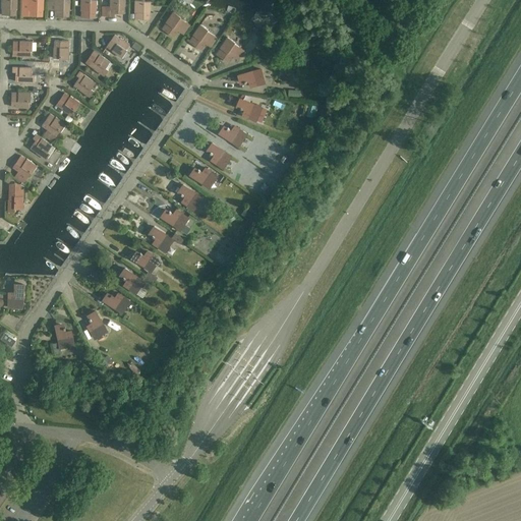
[(2,0),(2,8),(2,15),(16,15),(16,9),(17,9),(17,0),(2,0)]
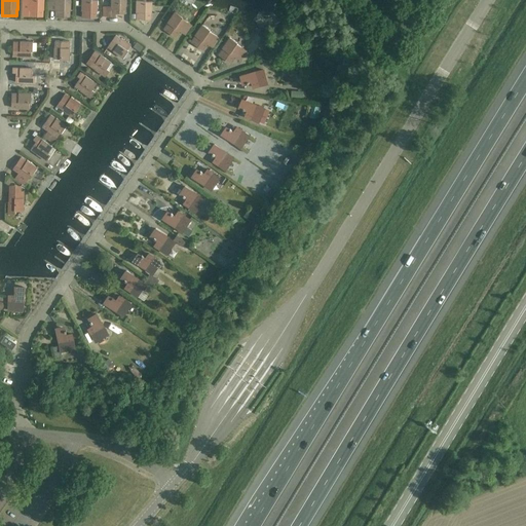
[(29,0),(29,16),(43,16),(43,9),(44,9),(44,0),(29,0)]
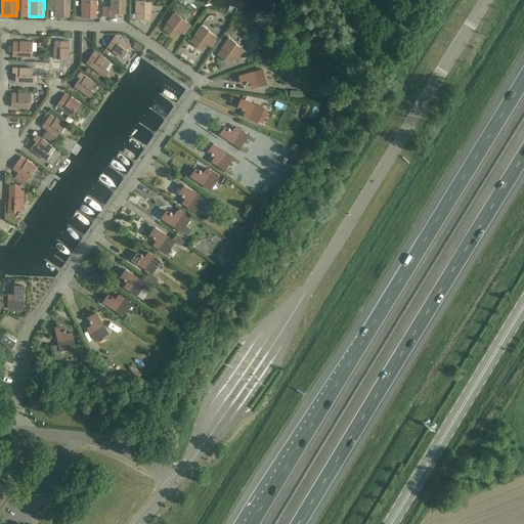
[(48,0),(48,11),(55,11),(55,16),(70,17),(70,10),(71,10),(71,0),(48,0)]
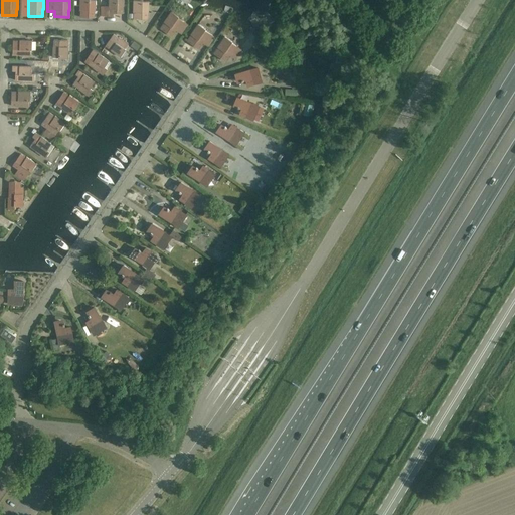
[(80,0),(80,10),(80,11),(80,17),(95,18),(95,11),(96,11),(96,0),(80,0)]
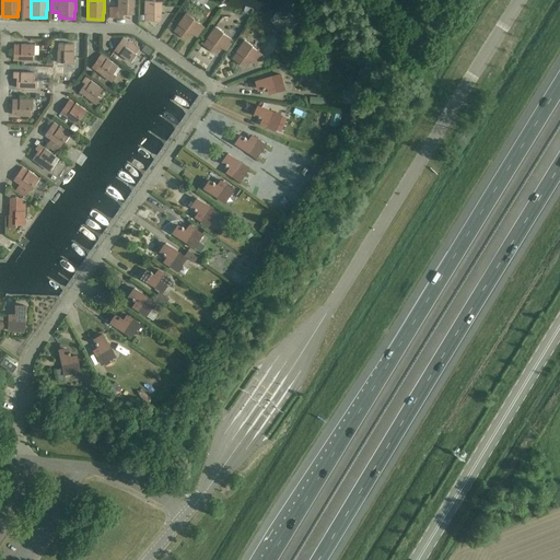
[(111,8),(111,18),(124,18),(124,14),(133,14),(135,7),(135,0),(118,0),(119,8),(111,8)]
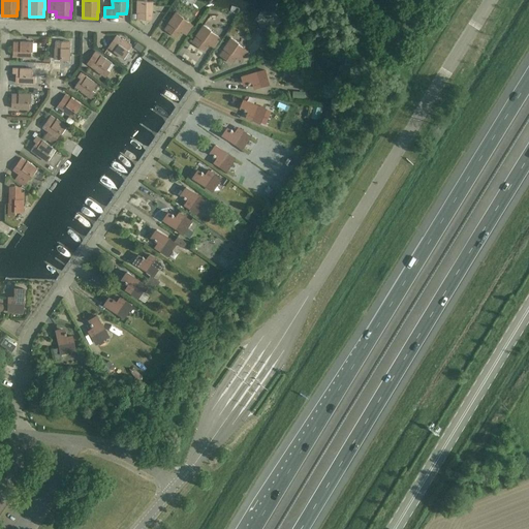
[(138,0),(137,0),(137,12),(137,20),(152,20),(152,13),(153,13),(153,2),(147,1),(147,0),(138,0)]
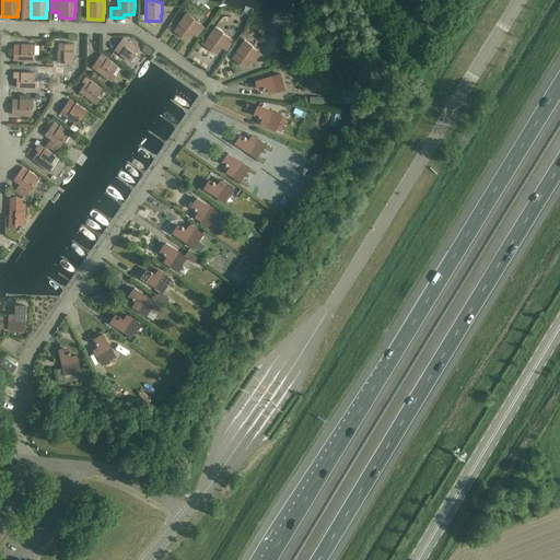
[(179,24),(175,31),(187,39),(191,33),(193,34),(191,35),(198,39),(205,28),(198,24),(199,23),(194,20),(195,19),(187,12),(178,24),(179,24)]
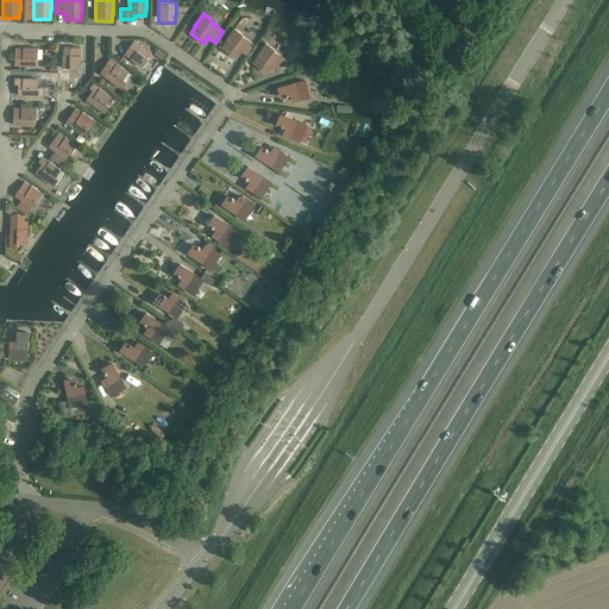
[(226,42),(221,49),(236,58),(240,51),(240,52),(246,57),(255,46),(248,42),(249,41),(243,36),(244,35),(234,29),(226,41),(226,42)]
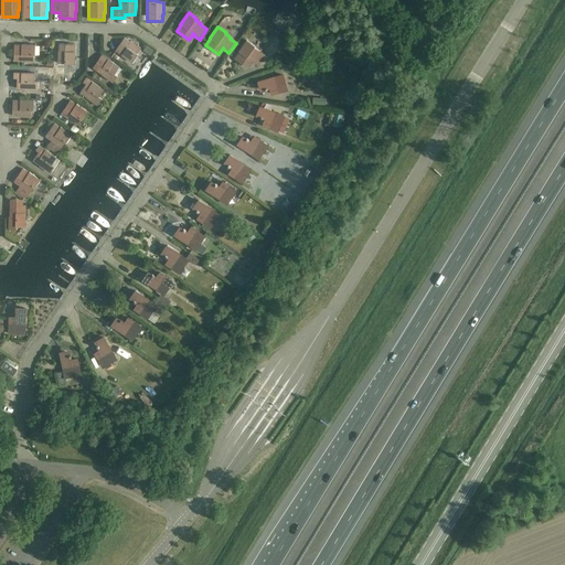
[(125,38),(116,50),(121,54),(121,55),(131,62),(136,56),(137,57),(142,49),(131,41),(130,42),(125,38)]
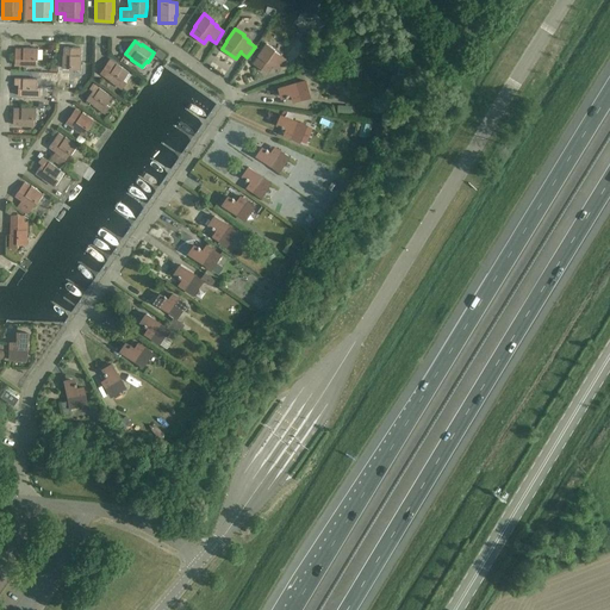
[(259,56),(254,63),(267,73),(272,66),(273,67),(272,68),(278,72),(286,61),(280,56),(281,55),(275,51),(275,50),(267,43),(259,56)]
